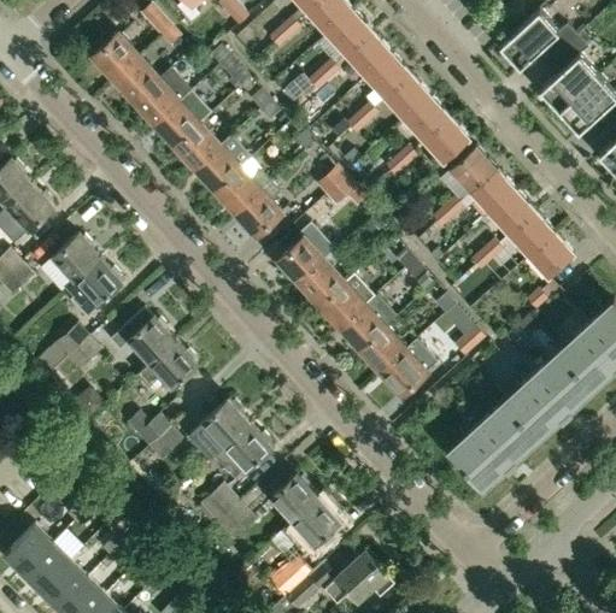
[(210,1),(209,0),(185,0),(192,7),(197,13),(210,1)]
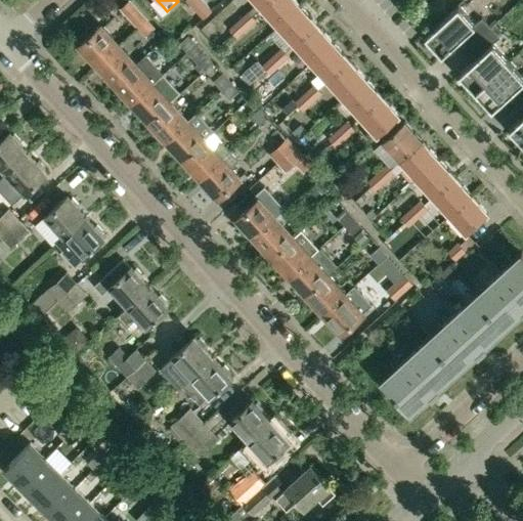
[(186,0),(185,2),(193,11),(203,3),(199,0),(186,0)]
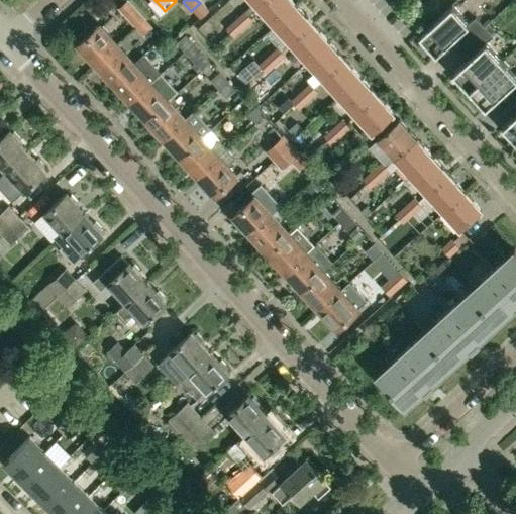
[(247,0),(256,10),(268,0),(247,0)]
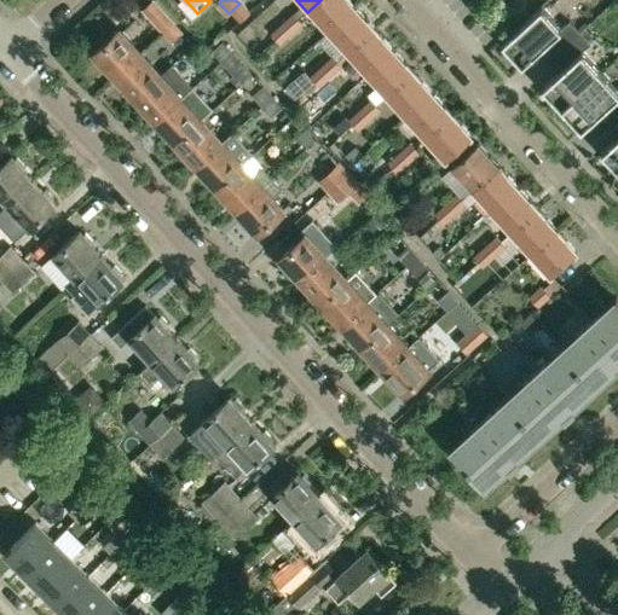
[(321,0),(307,12),(327,34),(353,10),(344,0),(321,0)]
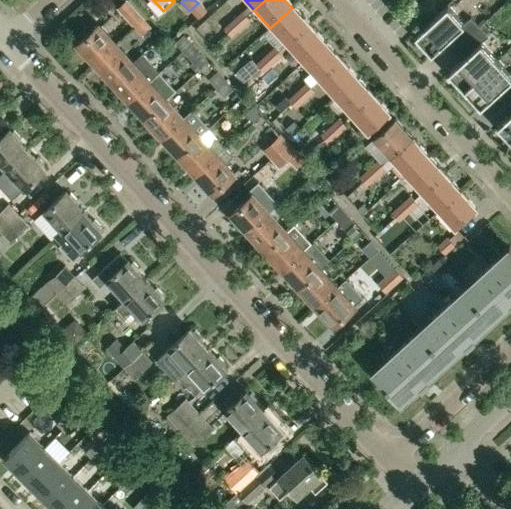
[(144,22),(126,2),(116,11),(134,31),(144,22)]
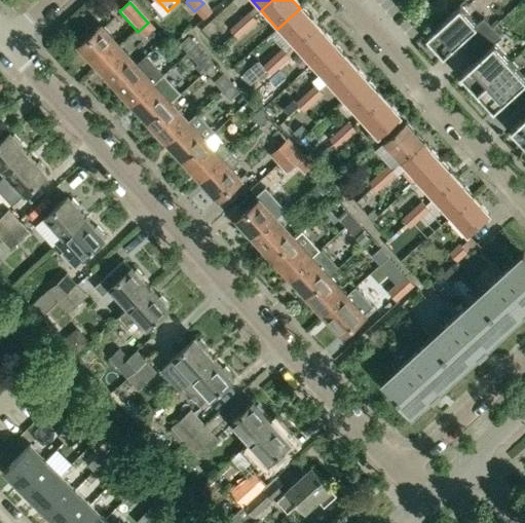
[(202,21),(212,13),(203,3),(194,11),(202,21)]
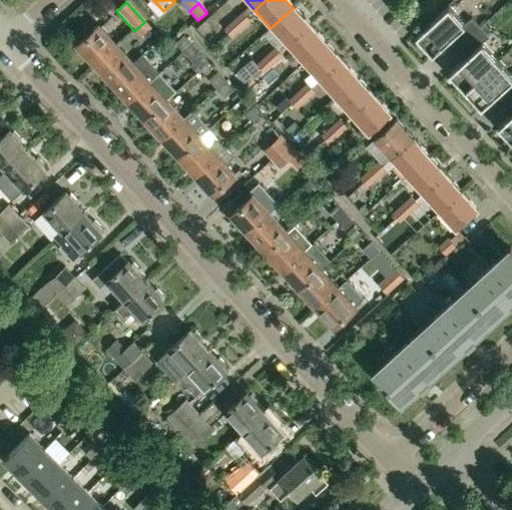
[(271,28),(287,45),(310,25),(303,18),(293,8),(271,28)]
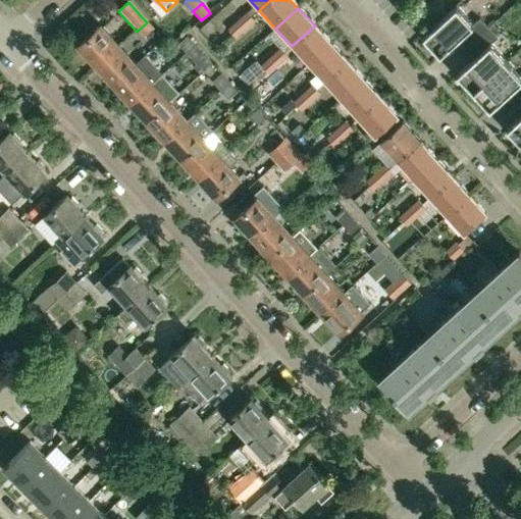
[(439,56),(459,39),(468,48),(487,30),(478,20),(472,27),(456,8),(423,38),(439,56)]
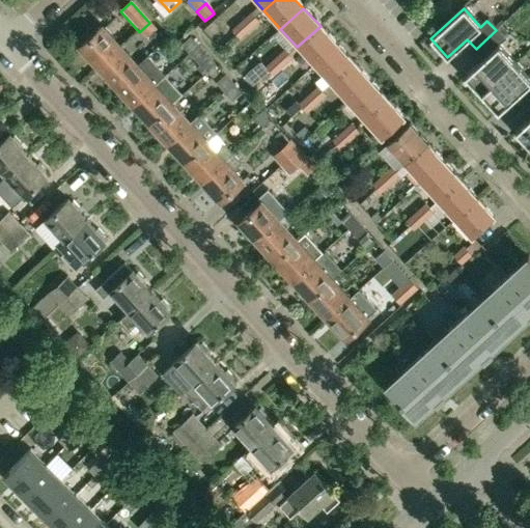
[(258,9),(251,15),(250,14),(241,23),(249,32),(258,23),(254,19),(260,12),(258,9)]
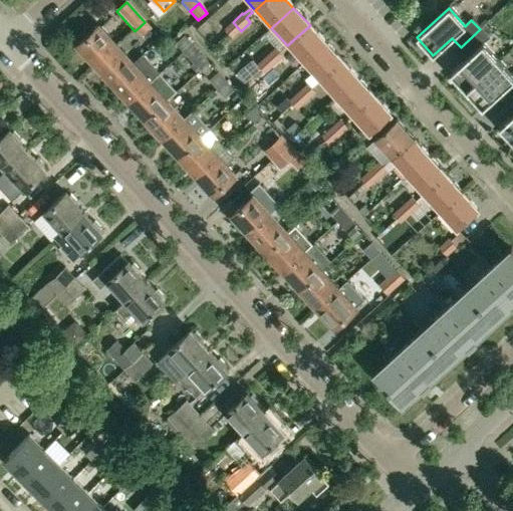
[(151,29),(145,22),(135,31),(142,38),(151,29)]
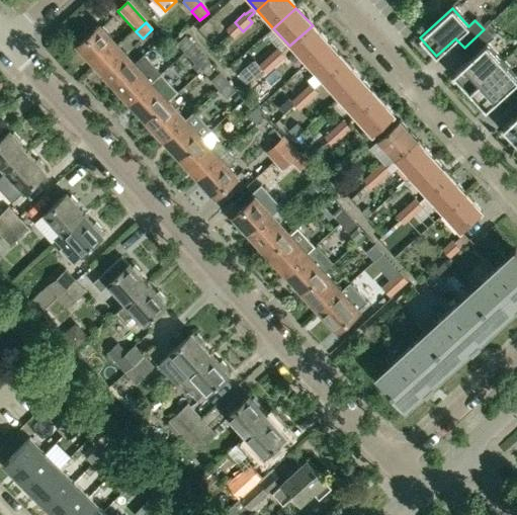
[(234,39),(243,31),(235,22),(226,30),(234,39)]
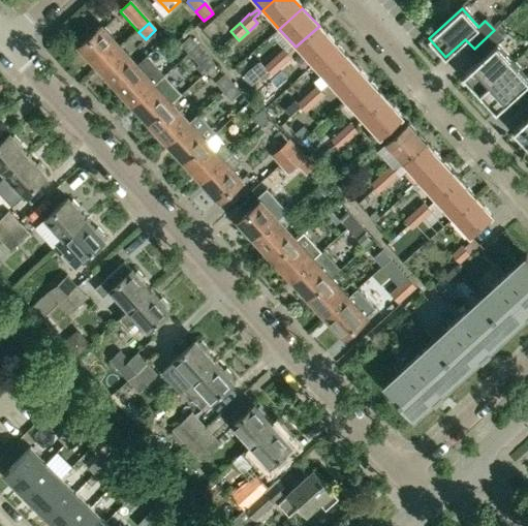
[(296,47),(312,65),(335,44),(325,34),(319,26),(296,47)]
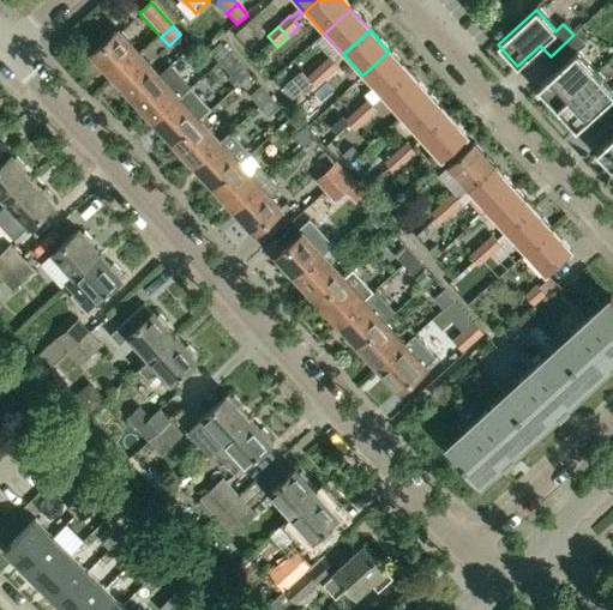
[(92,55),(113,79),(139,55),(119,32),(92,55)]
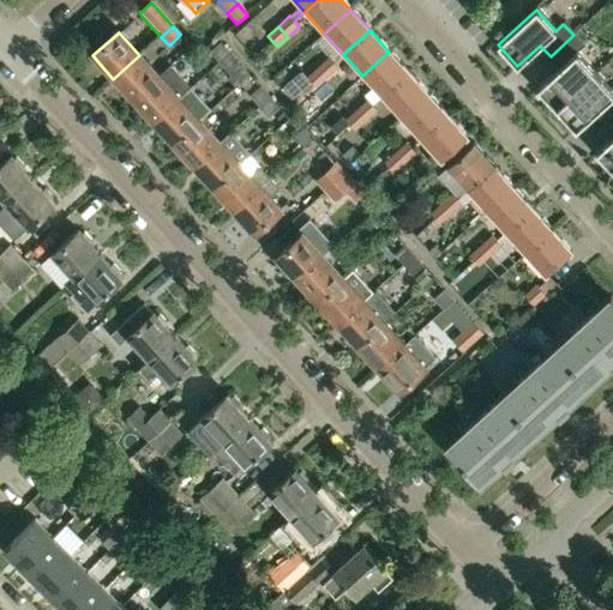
[(538,89),(557,109),(595,74),(577,54),(584,47),(574,35),(551,56),(560,67),(538,89)]
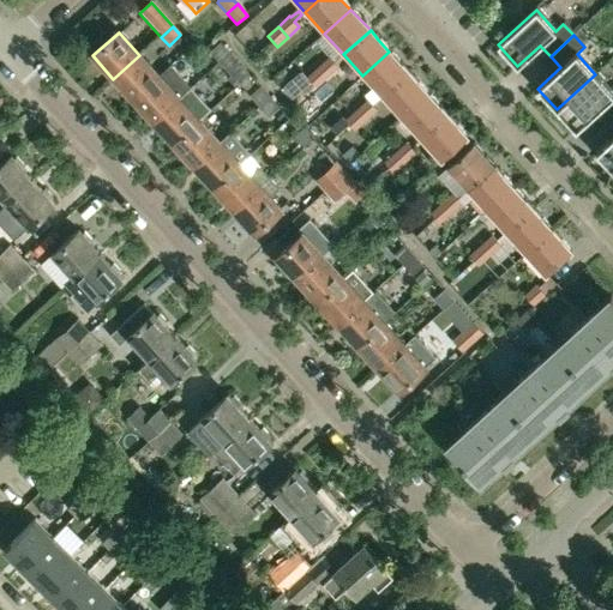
[(220,44),(209,54),(210,55),(218,65),(229,55),(221,46),(220,44)]
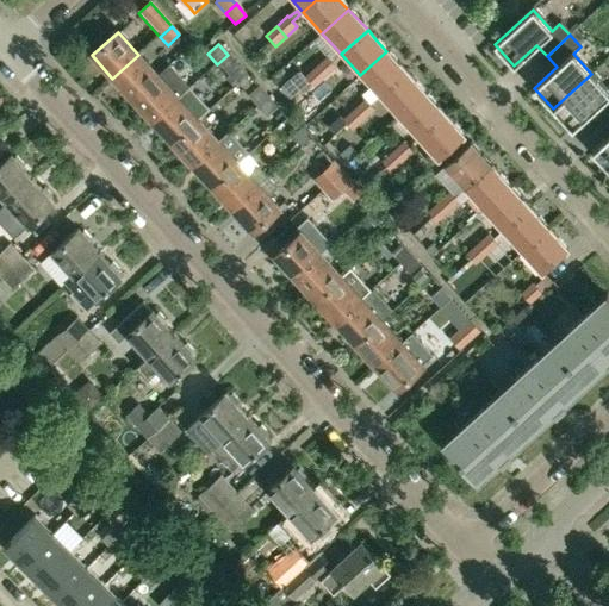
[(360,75),(379,97),(406,73),(398,64),(386,51),(360,75)]
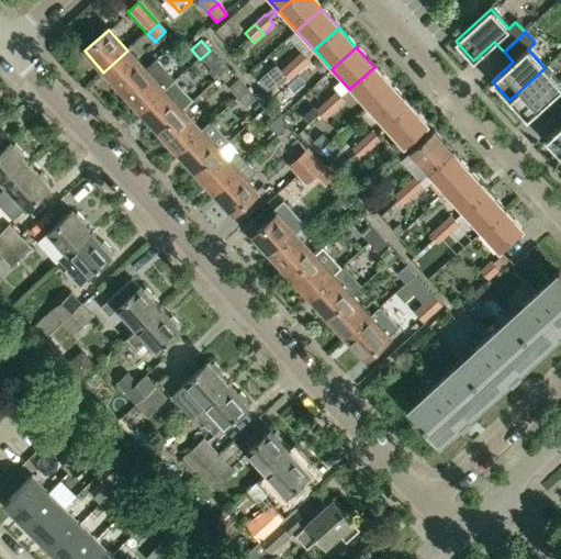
[(103,73),(122,92),(146,71),(145,70),(127,51),(103,73)]
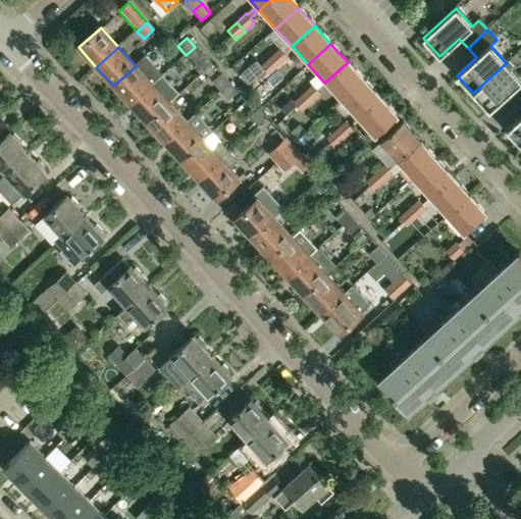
[(195,47),(186,55),(194,63),(196,66),(193,69),(200,75),(211,65),(203,55),(195,47)]
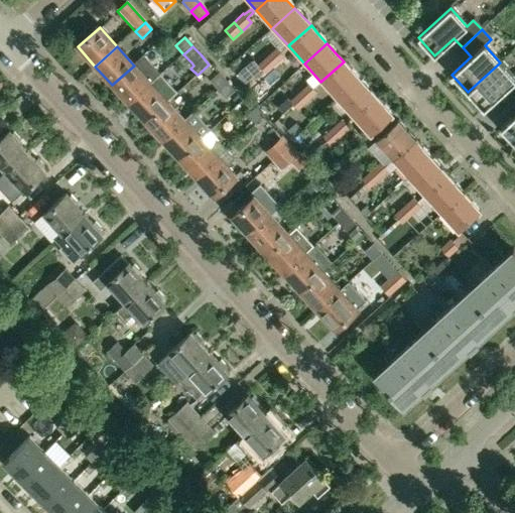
[(276,49),(267,57),(274,67),(284,58),(276,49)]
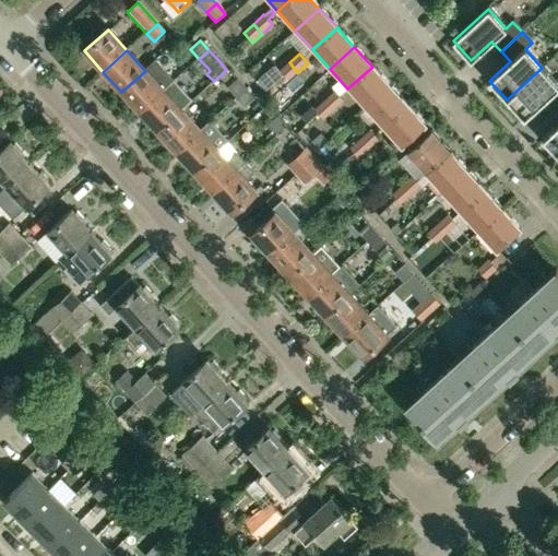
[(121,92),(140,113),(164,91),(174,82),(154,61),(144,70),(145,71),(121,92)]
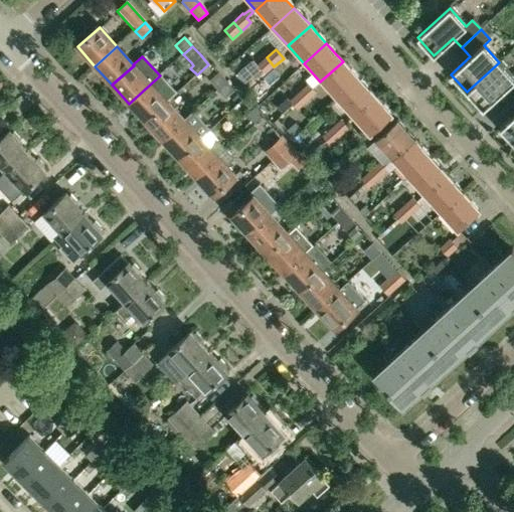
[(265,74),(274,66),(267,57),(257,66),(265,74)]
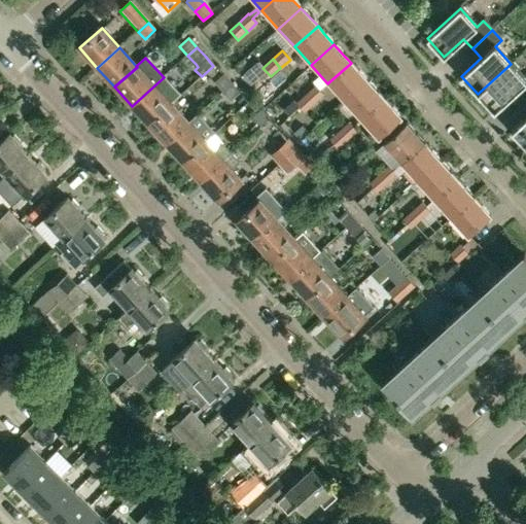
[(357,70),(351,63),(327,83),(344,102),(366,81),(357,70)]
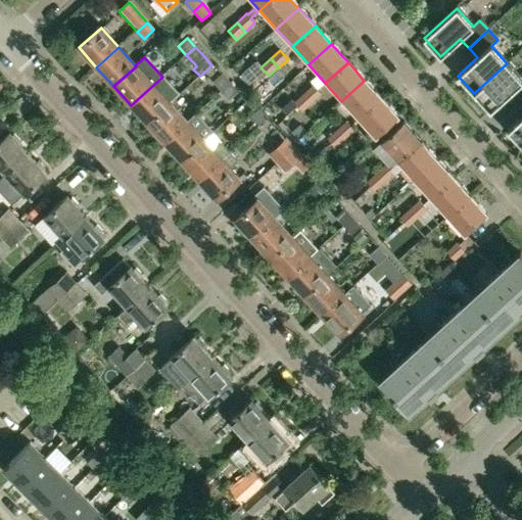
[(490,111),(510,93),(519,103),(521,99),(521,79),(507,63),(474,93),(490,111)]
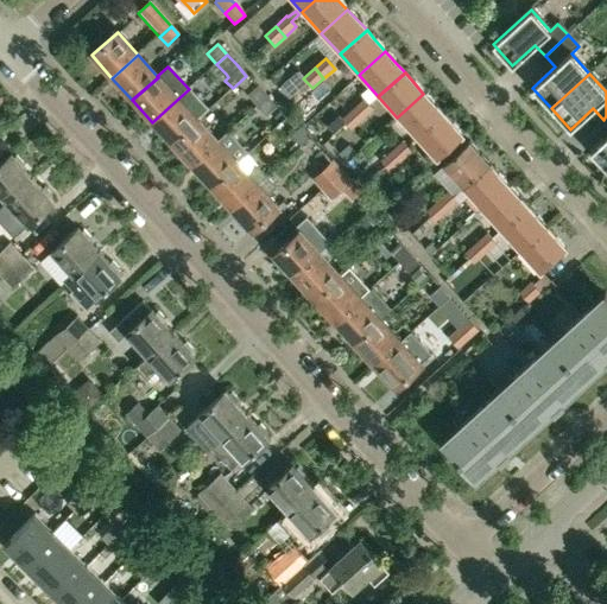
[(280,88),(279,90),(289,101),(290,100),(298,93),(289,81),(288,81),(280,88)]
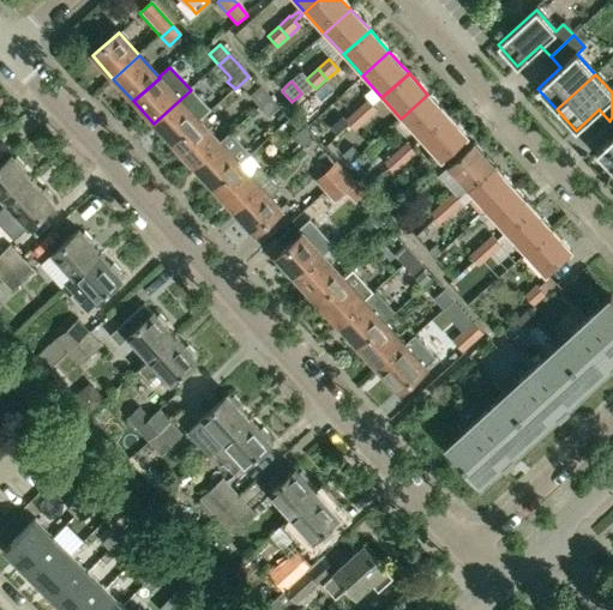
[(248,98),(258,108),(269,98),(259,88),(248,98)]
